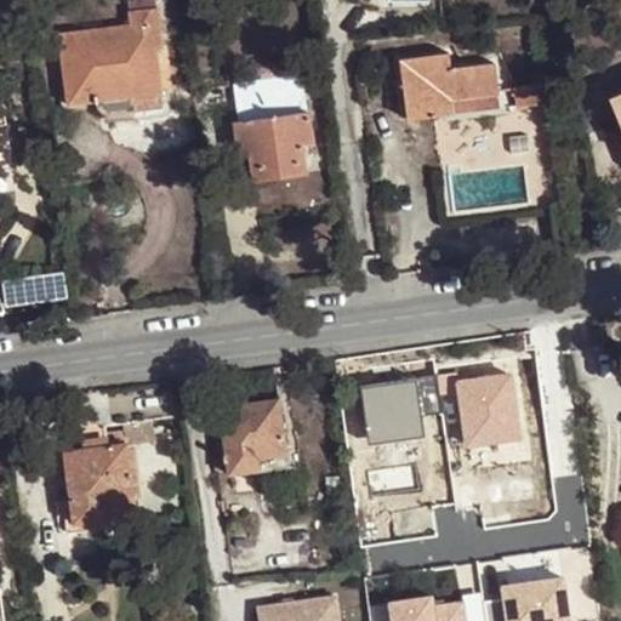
[(127,0),(130,12),(158,10),(155,0),(127,0)]
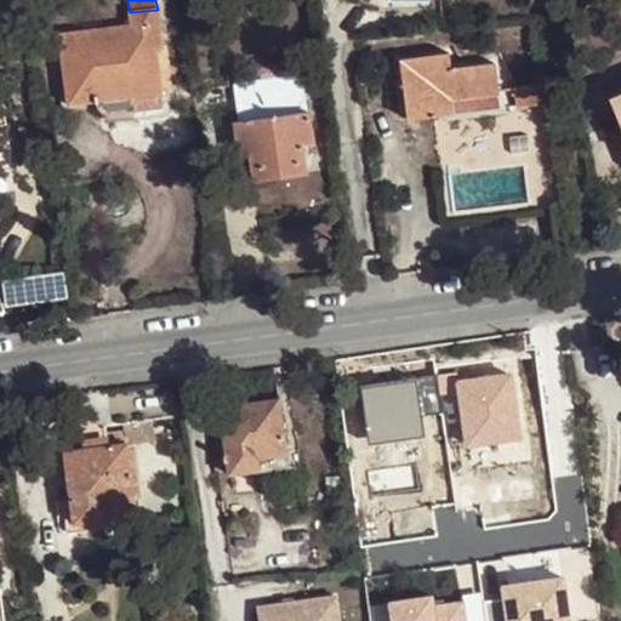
[(131,24),(60,34),(67,104),(98,101),(100,107),(103,110),(108,113),(135,112),(132,95),(161,91),(157,47),(163,46),(158,10),(130,12),(131,24)]
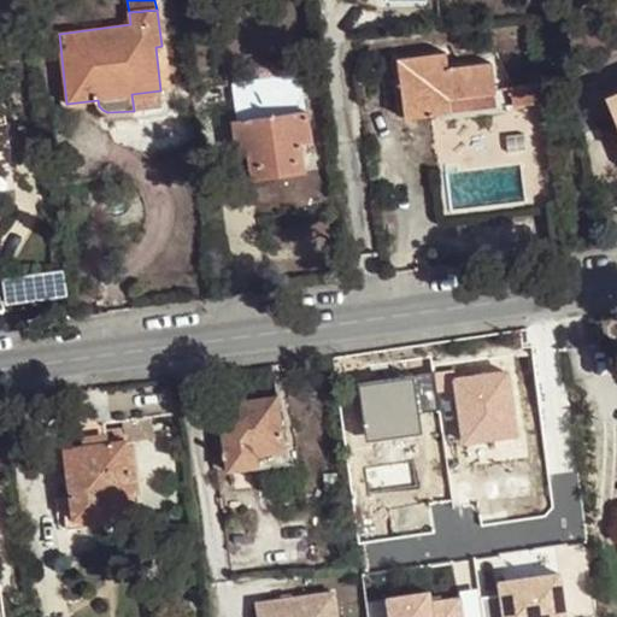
[(446,53),(397,60),(405,119),(450,113),(447,100),(493,94),(495,94),(492,64),(448,69),(446,53)]
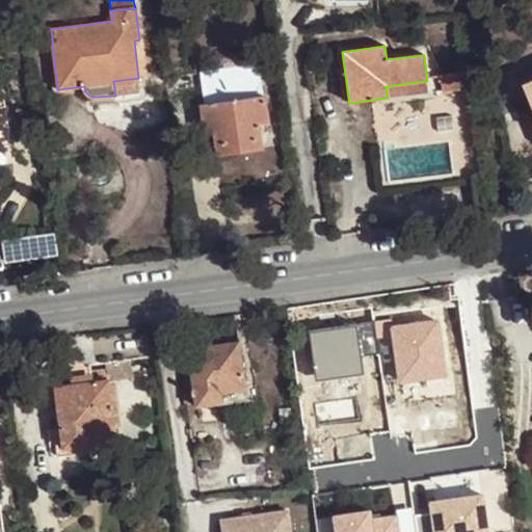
[(259,65),(203,74),(207,107),(203,107),(206,131),(215,130),(218,155),(262,149),(259,123),(268,122),(265,98),(263,98),(259,65)]
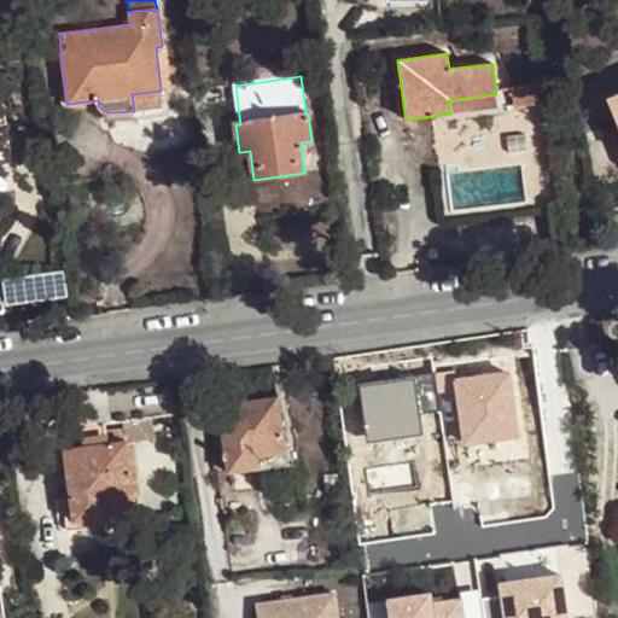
[(542,86),(512,89),(514,108),(544,104),(542,86)]
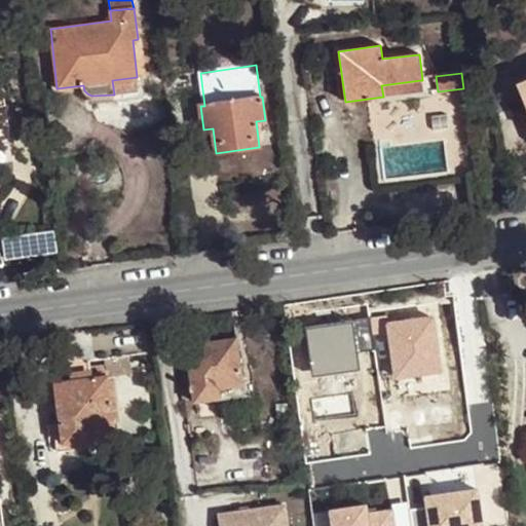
[(137,77),(112,80),(114,95),(139,91),(137,77)]
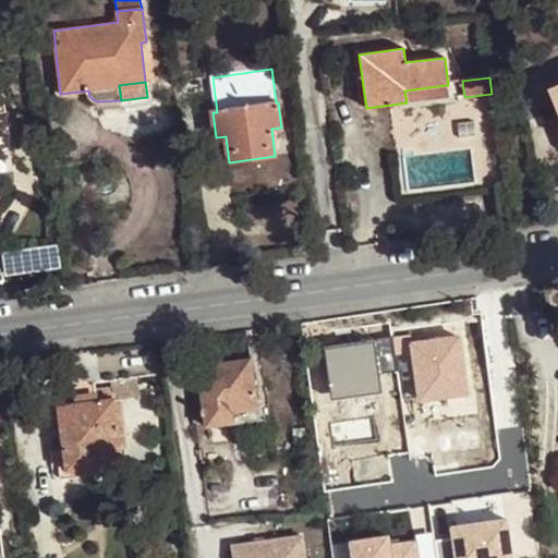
[(404,91),(407,102),(447,98),(446,85),(404,91)]
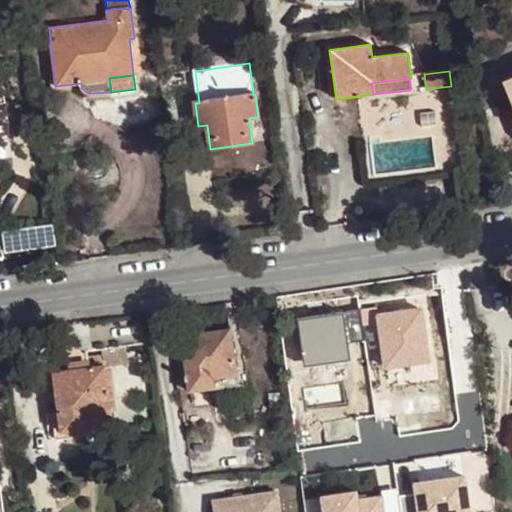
[(511,79),(503,83),(511,104),(511,79)]
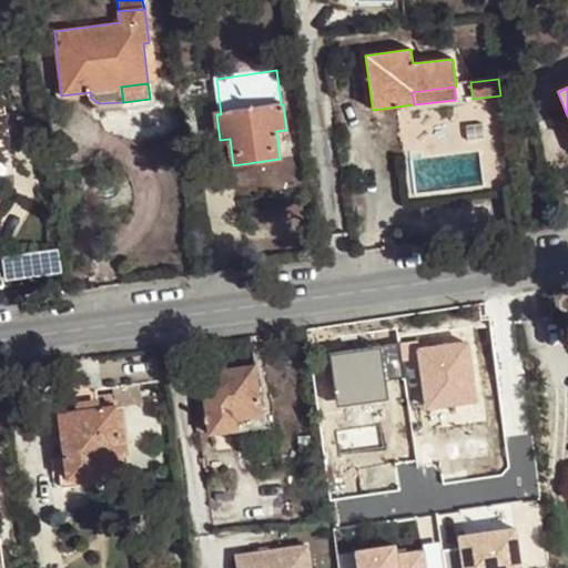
[(7,280),(62,271),(59,249),(3,256),(7,280)]
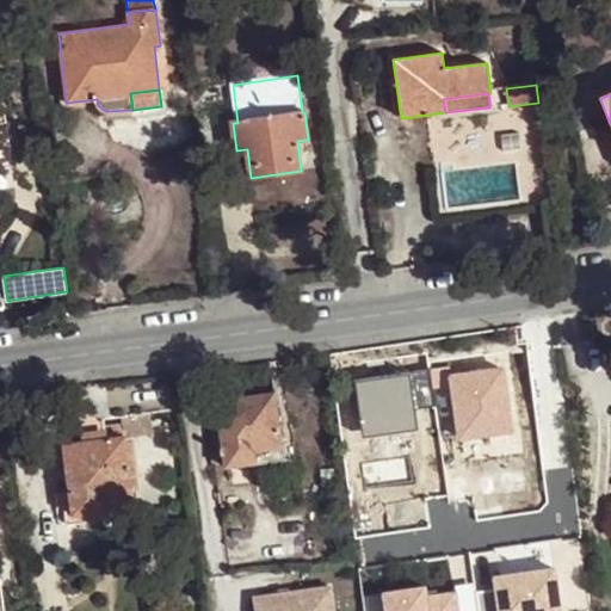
[(276,394),(216,401),(222,445),(224,468),(257,463),(254,451),(283,448),(276,394)]
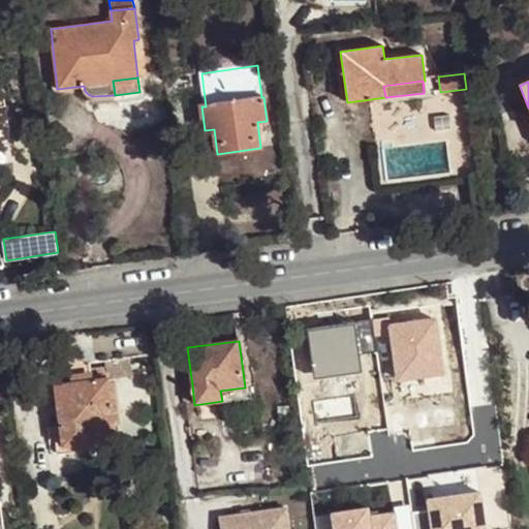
[(181,386),(192,385),(187,347),(176,348),(181,386)]
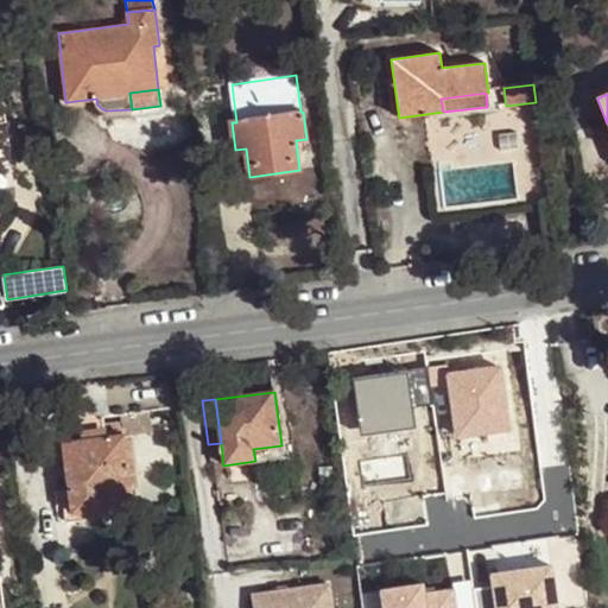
[(494,409),(422,407),(420,464),(466,466),(466,447),(482,447),(482,438),(496,439),(495,447),(501,448),(501,423),(493,423),(494,409)]
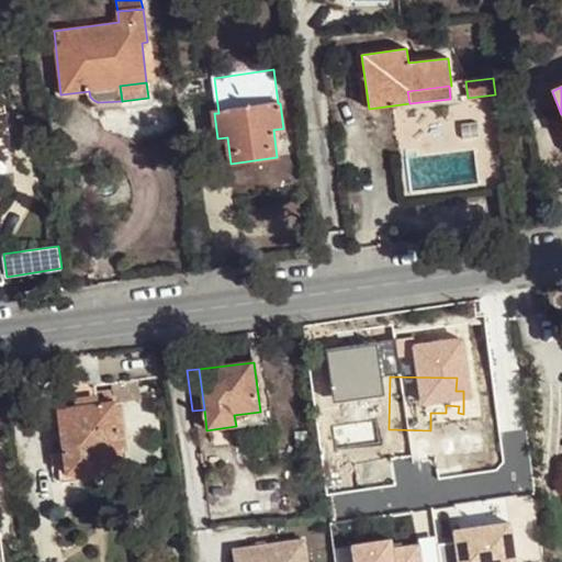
[(113,389),(114,397),(141,393),(138,378),(112,382),(113,389)]
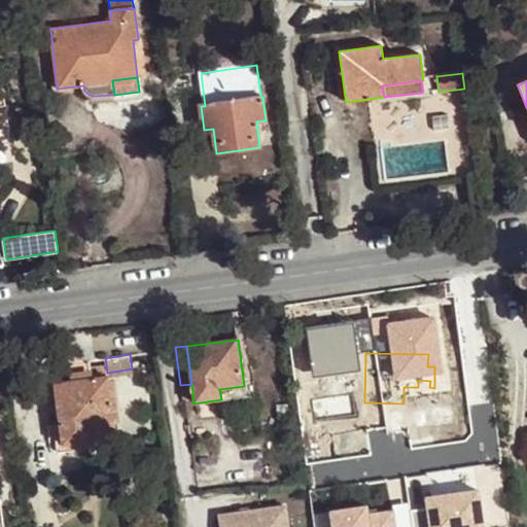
[(73,380),(56,383),(66,449),(69,449),(68,442),(88,438),(89,446),(117,441),(107,373),(106,364),(91,366),(90,360),(70,363),(73,380)]
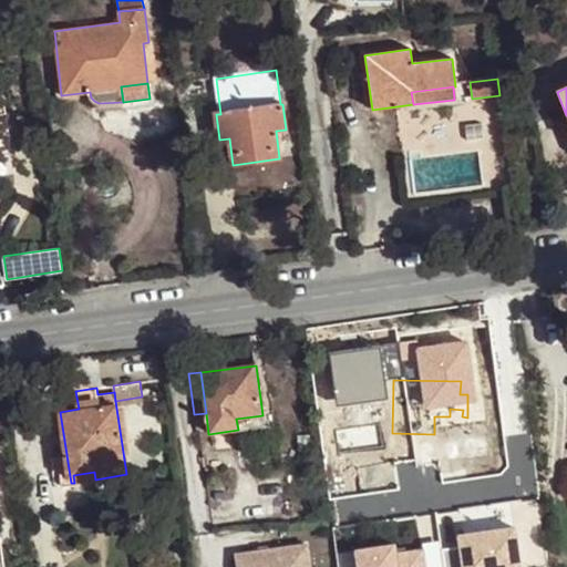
[(236,419),(238,430),(264,428),(263,415),(236,419)]
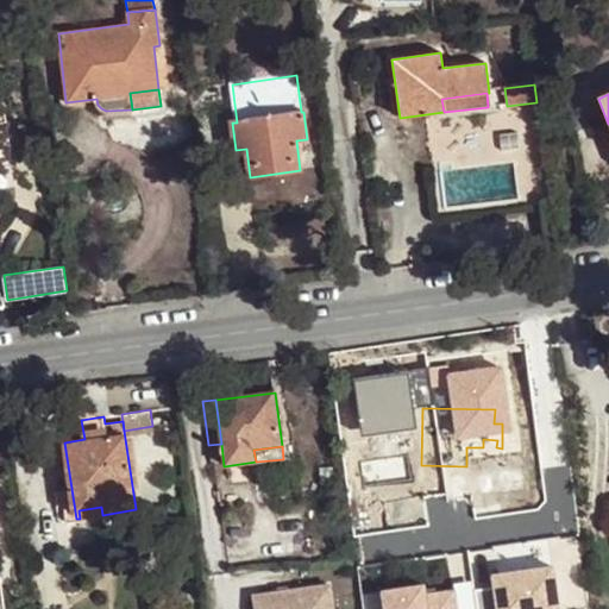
[(466,447),(466,466),(483,466),(483,447),(466,447)]
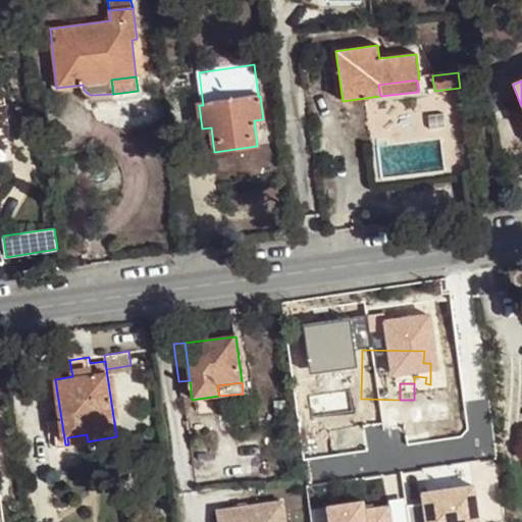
[(67,437),(68,445),(88,441),(87,434),(67,437)]
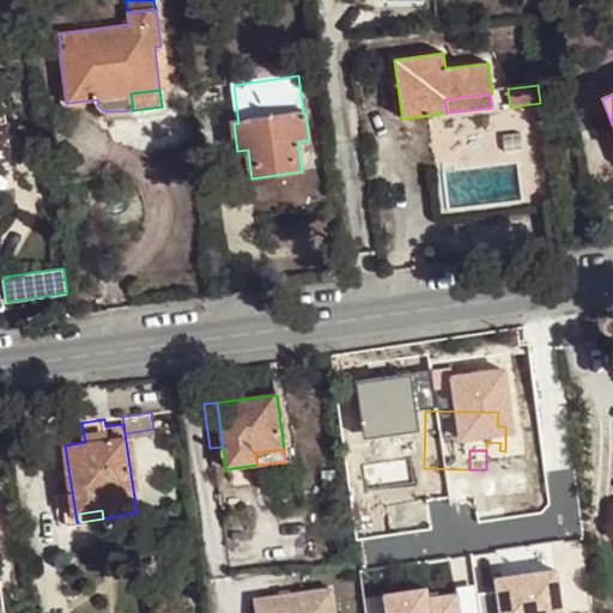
[(560,612),(559,566),(491,570),(492,612),(560,612)]
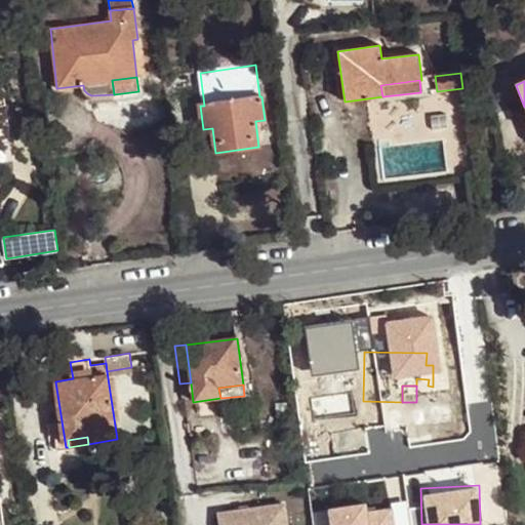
[(397,524),(396,505),(367,507),(366,500),(325,503),(326,524),(397,524)]
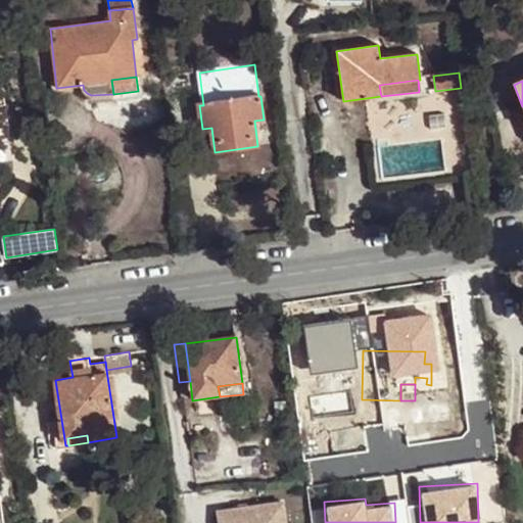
[(285,522),(283,502),(215,511),(216,522),(285,522)]
